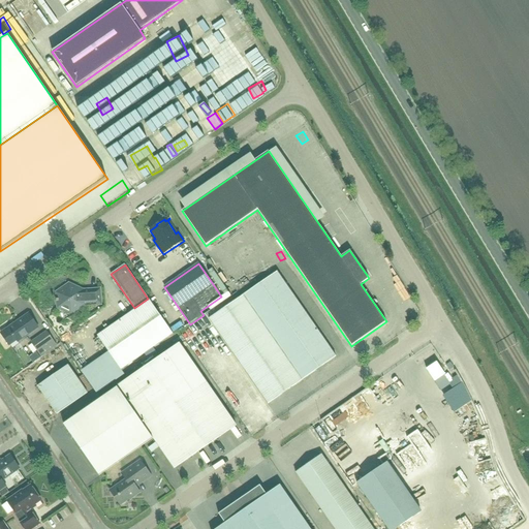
[(268,404),(303,380),(336,356),(277,272),(209,319),(268,404)]
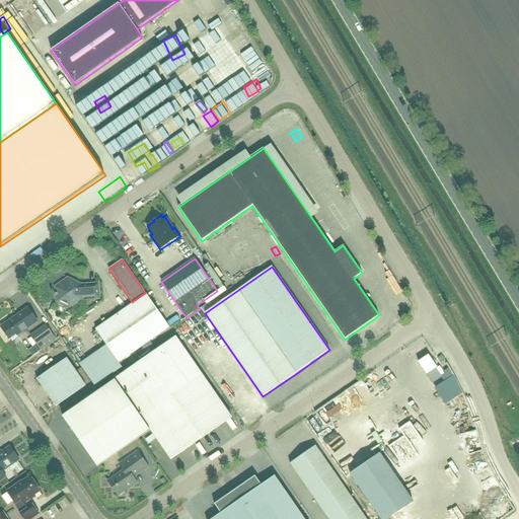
[(80,286),(68,280),(57,288),(58,302),(70,307),(81,300),(98,298),(97,285),(80,286)]
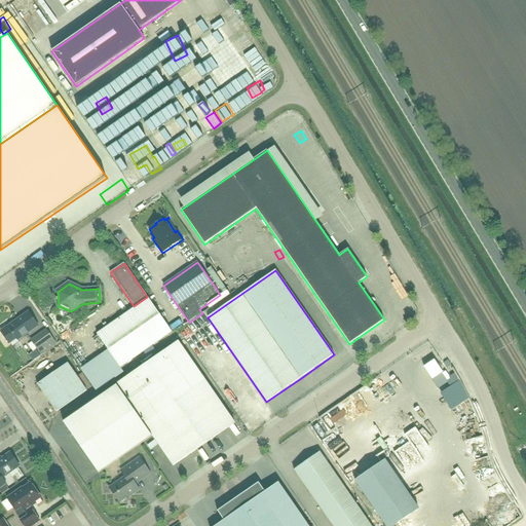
[(401,310),(407,306),(402,298),(395,302),(401,310)]
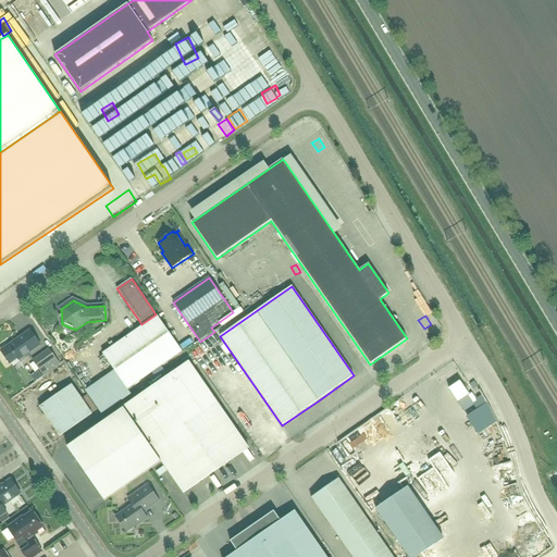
[(127,390),(182,351),(158,317),(102,354),(127,390)]
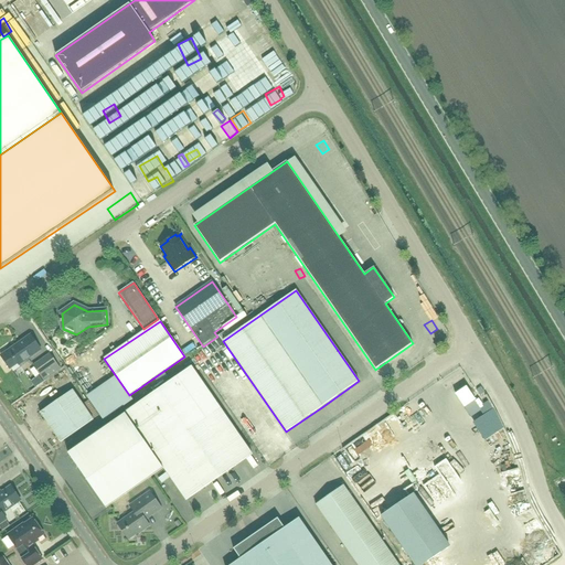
[(19,365),(41,350),(31,334),(0,355),(10,370),(18,364),(19,365)]
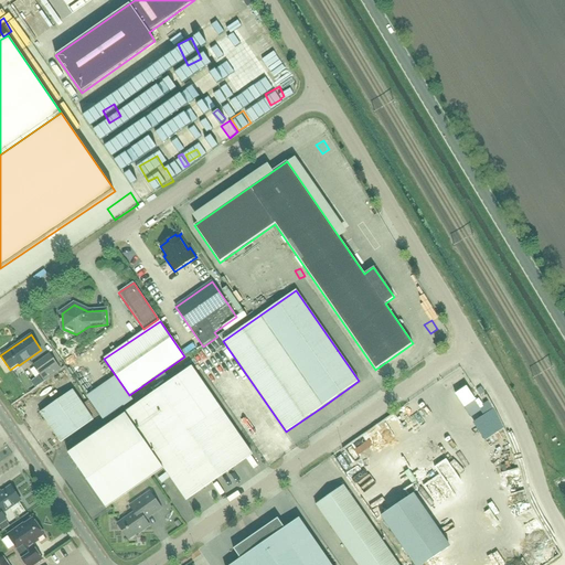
[(437,349),(444,344),(440,340),(434,344),(437,349)]
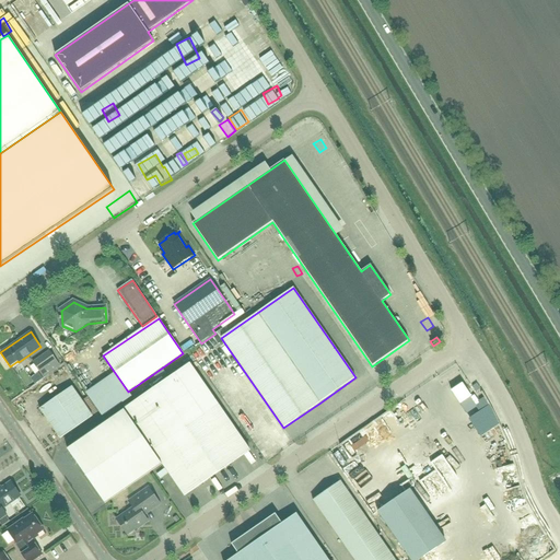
[(33,362),(41,373),(44,378),(60,366),(57,362),(49,351),(33,362)]
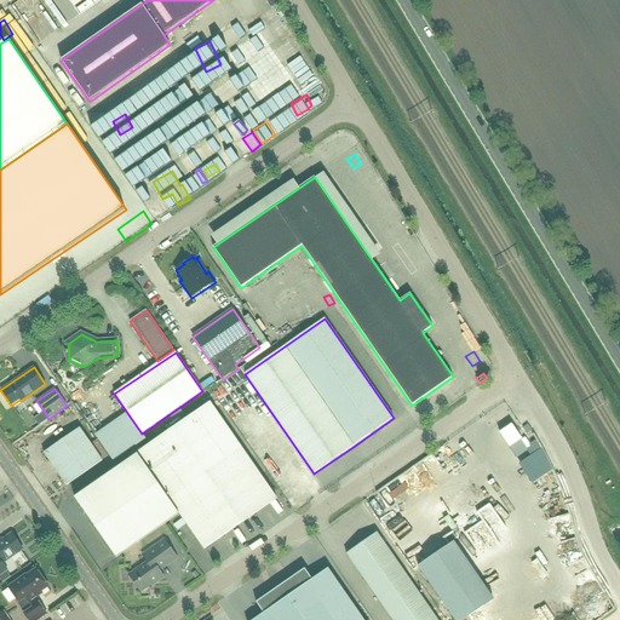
[(137,453),(138,454),(179,514),(205,550),(276,499),(210,402),(137,453)]
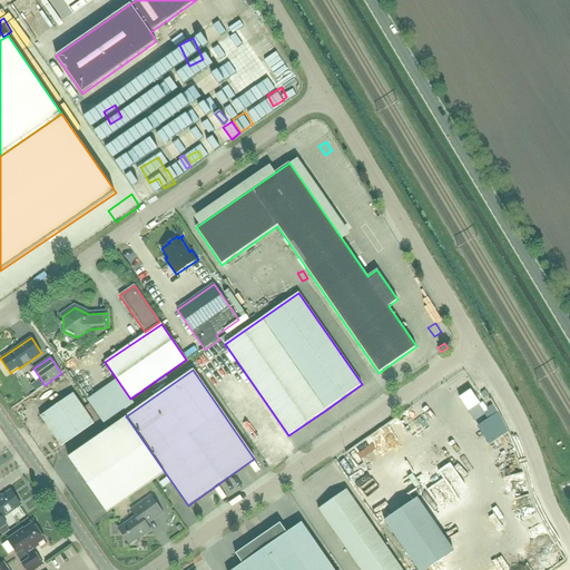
[(479,404),(470,391),(459,399),(468,412),(479,404)]
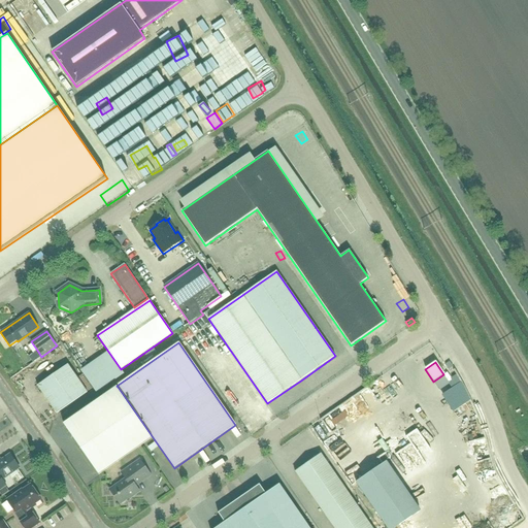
[(57,414),(88,393),(68,364),(37,386),(57,414)]
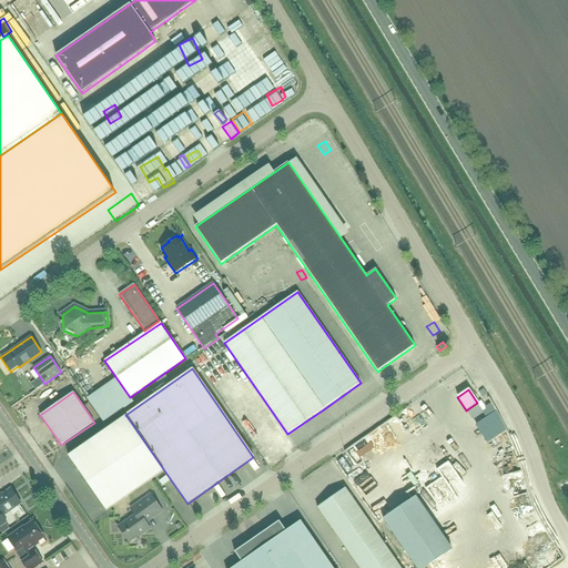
[(242,423),(262,450),(276,439),(256,412),(242,423)]
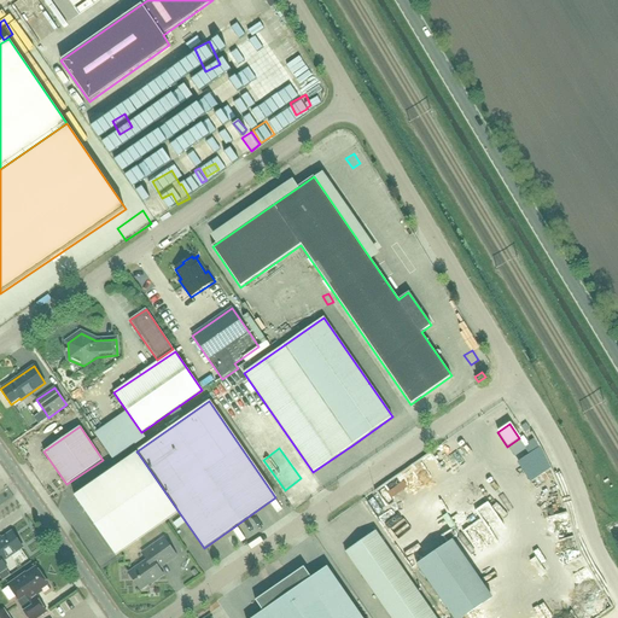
[(116,555),(179,512),(138,453),(74,496),(116,555)]
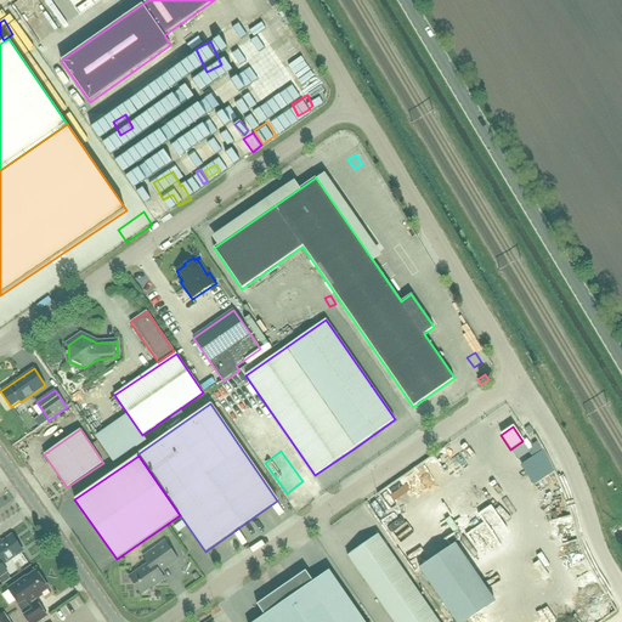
[(501,544),(521,529),(498,498),(478,514),(501,544)]
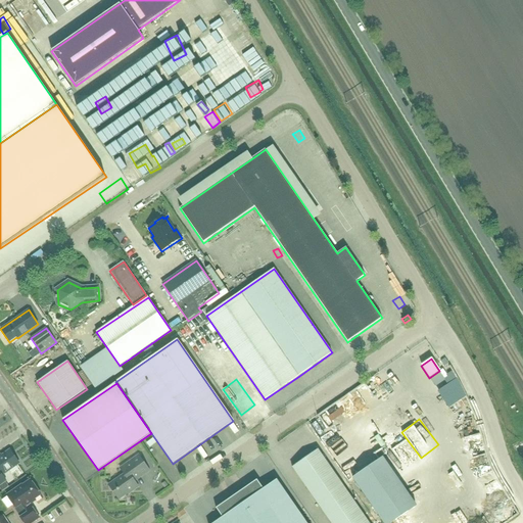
[(330,522),(369,522),(318,449),(292,467),(330,522)]
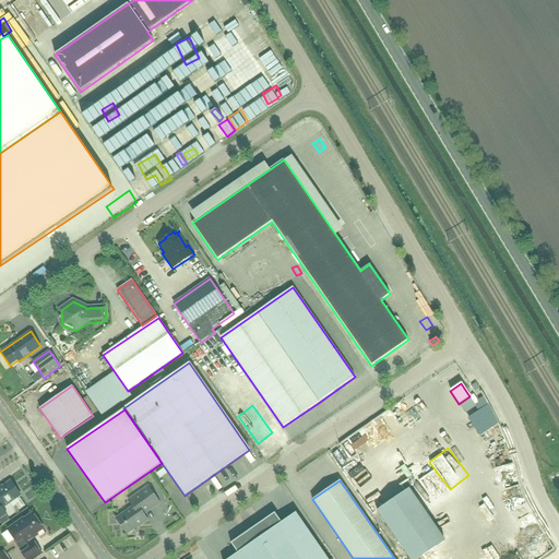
[(20,496),(10,482),(0,488),(0,519),(7,514),(2,508),(20,496)]
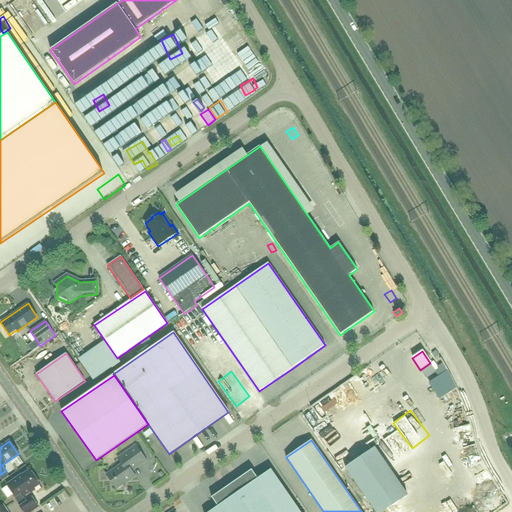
[(387,511),(404,502),(373,451),(370,453),(365,444),(352,452),(356,460),(352,462),(353,465),(343,471),(366,511),(387,511)]
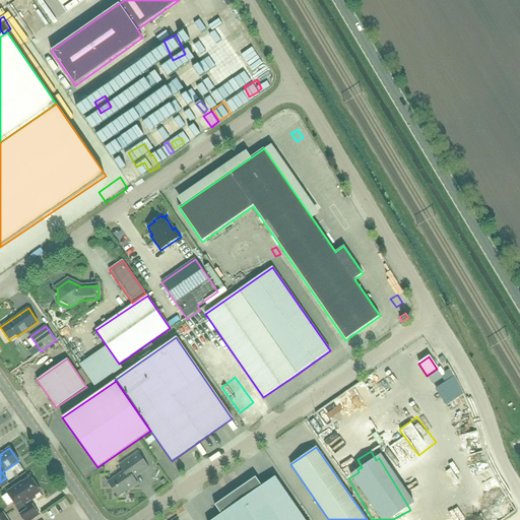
[(132,489),(137,484),(133,478),(141,473),(149,468),(138,453),(120,466),(124,471),(109,482),(118,497),(131,488),(132,489)]
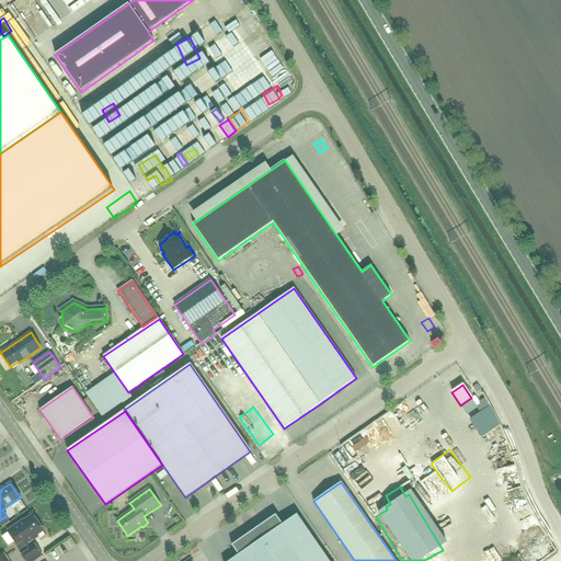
[(43,530),(33,515),(23,522),(23,521),(8,531),(16,545),(15,546),(25,560),(33,560),(42,556),(32,541),(37,537),(36,535),(43,530)]
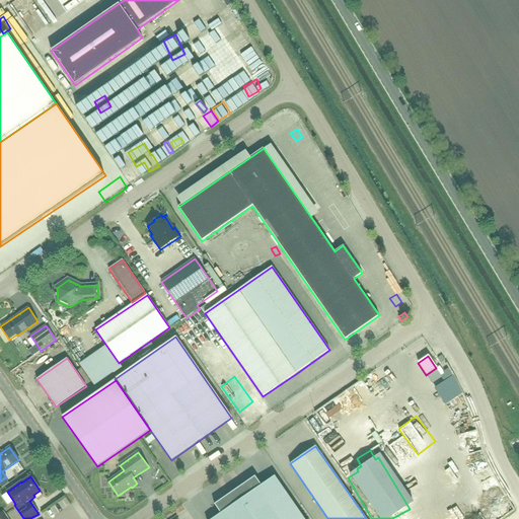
[(304,518),(275,476),(262,485),(254,476),(214,505),(220,513),(212,518),(304,518)]
